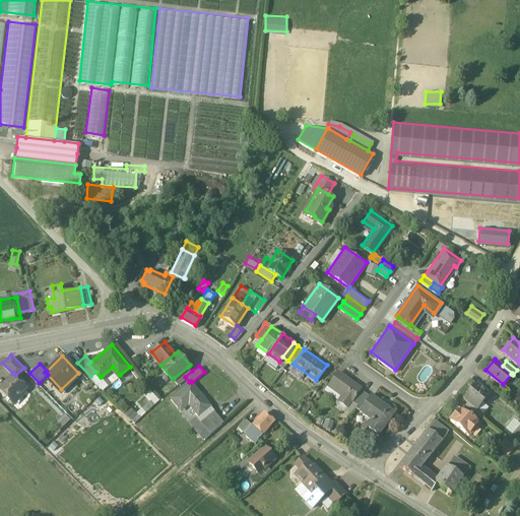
[(188,367),(174,378),(178,383),(185,377),(192,371),(188,367)]
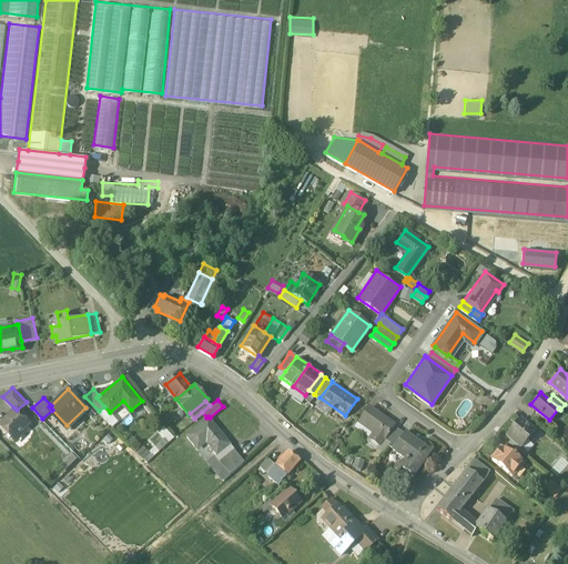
[(395,423),(369,404),(359,419),(375,430),(371,436),(378,443),(384,436),(385,436),(394,423),(395,423)]
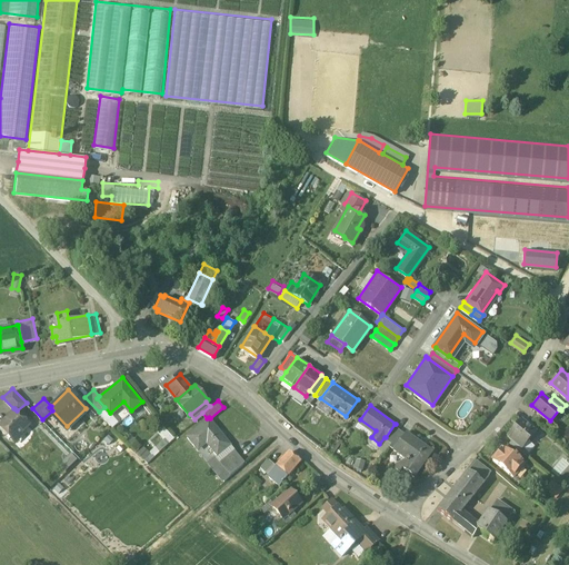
[(13,408),(0,420),(0,425),(6,430),(6,434),(8,436),(11,436),(12,437),(28,423),(17,410),(15,408),(13,408)]
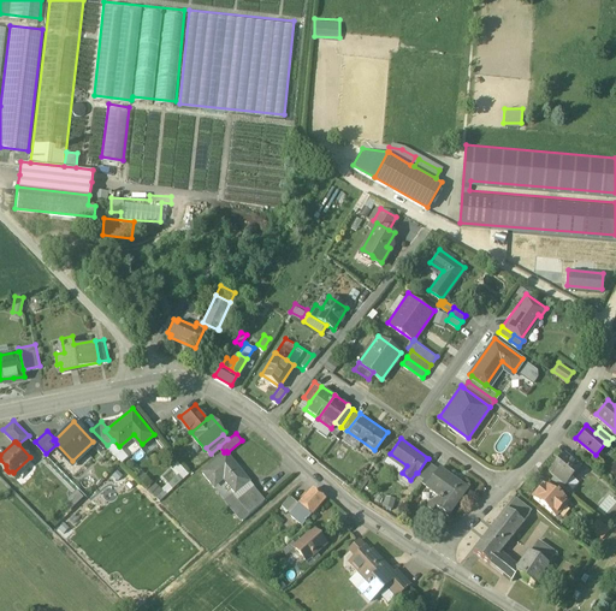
[(227,452),(226,451),(224,452),(202,469),(211,479),(219,472),(235,490),(249,479),(227,452)]
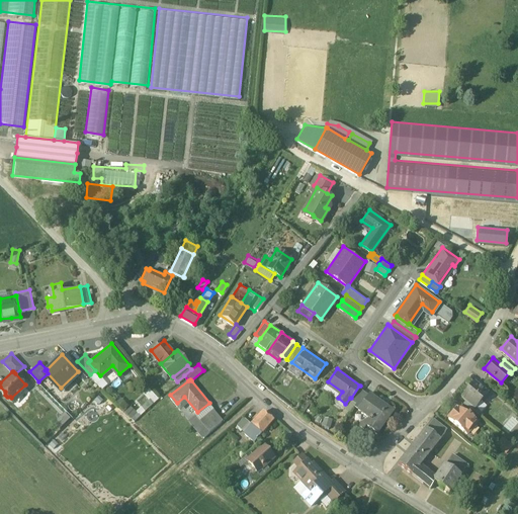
[(488,392),(473,379),(461,395),(476,406),(483,398),(485,397),(487,396),(486,394),(488,392)]
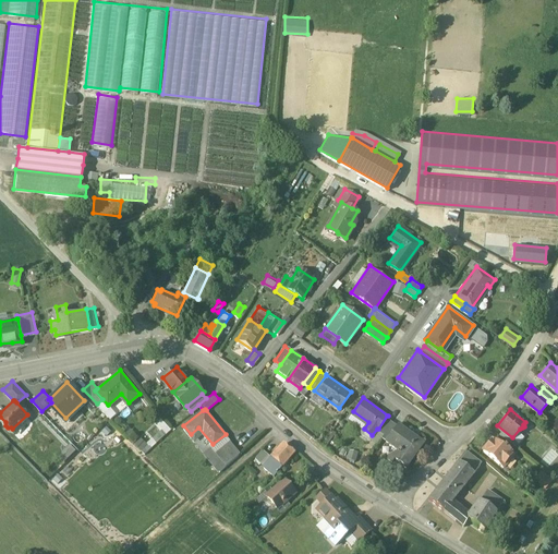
[(154,435),(144,445),(147,449),(171,426),(161,416),(147,430),(154,435)]
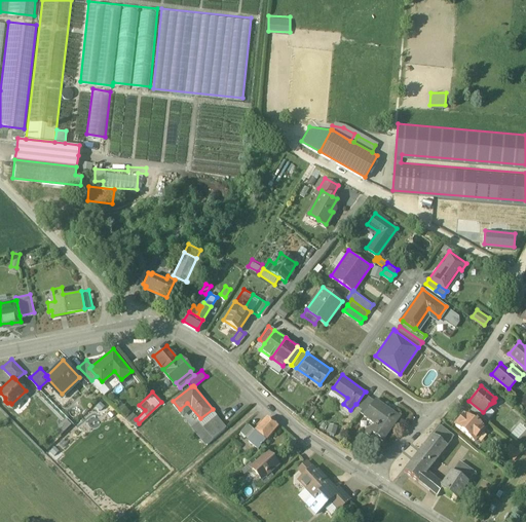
[(365,392),(357,404),(361,408),(362,408),(370,396),(365,392)]
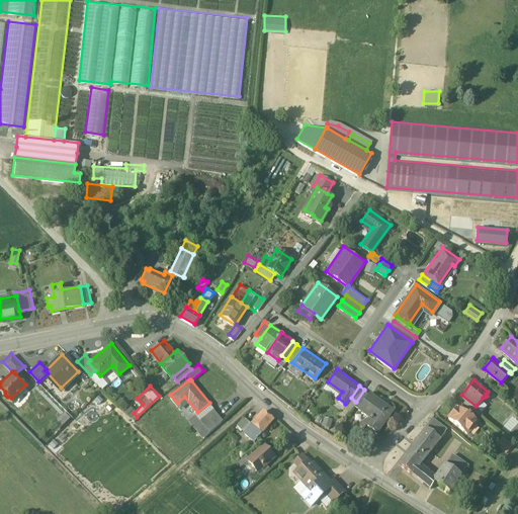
[(364,390),(356,402),(355,402),(353,404),(358,408),(369,393),(364,390)]
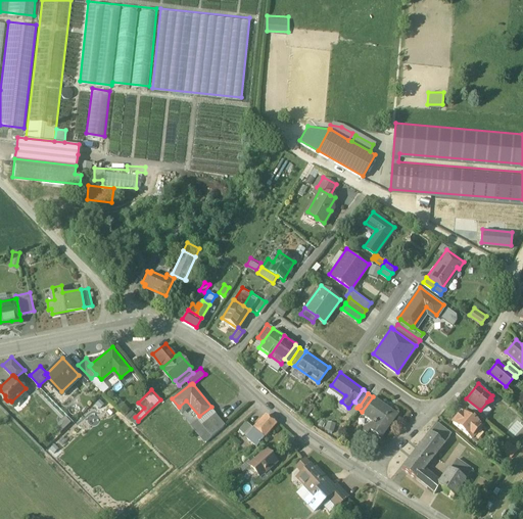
[(396,413),(373,395),(373,396),(362,412),(374,420),(369,427),(380,435),(396,413)]
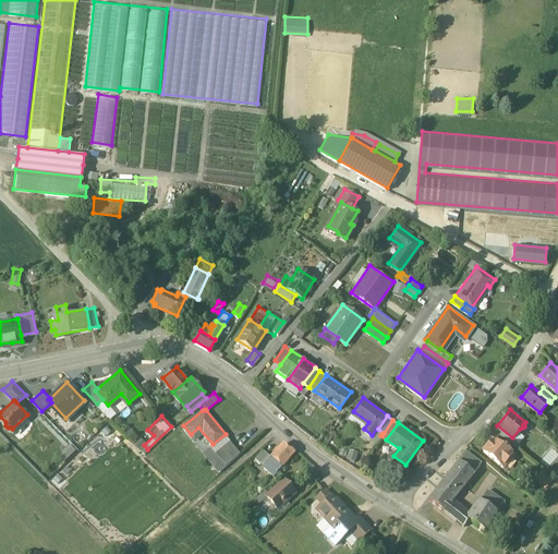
[(132,431),(129,437),(143,446),(147,440),(132,431)]
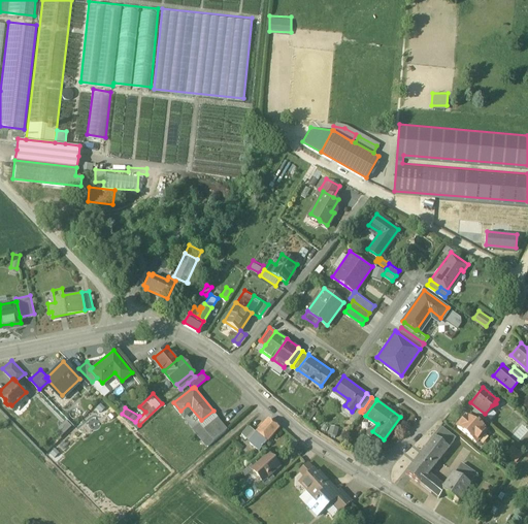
[(476,423),(465,414),(457,424),(475,440),(486,428),(477,422),(476,423)]
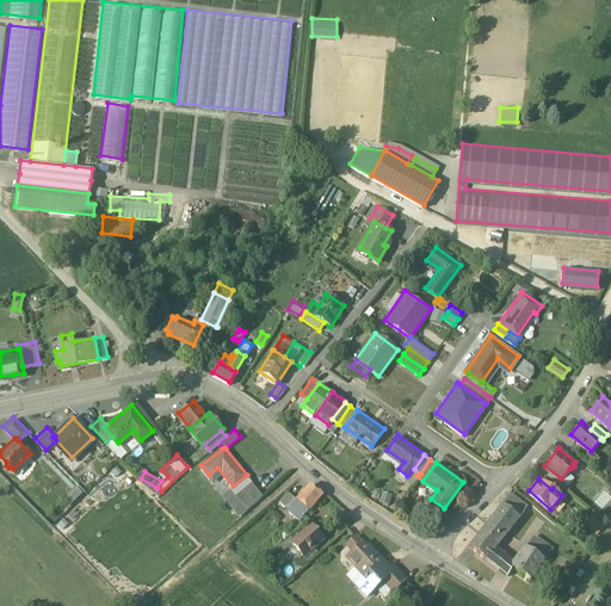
[(263,493),(251,480),(235,493),(247,507),(263,493)]
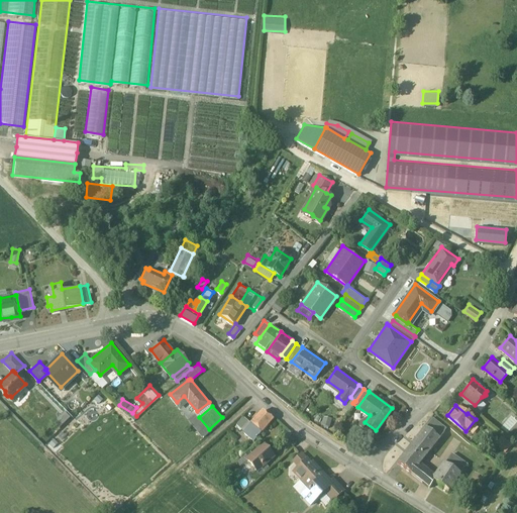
[(65,408),(55,418),(61,424),(71,414),(65,408)]
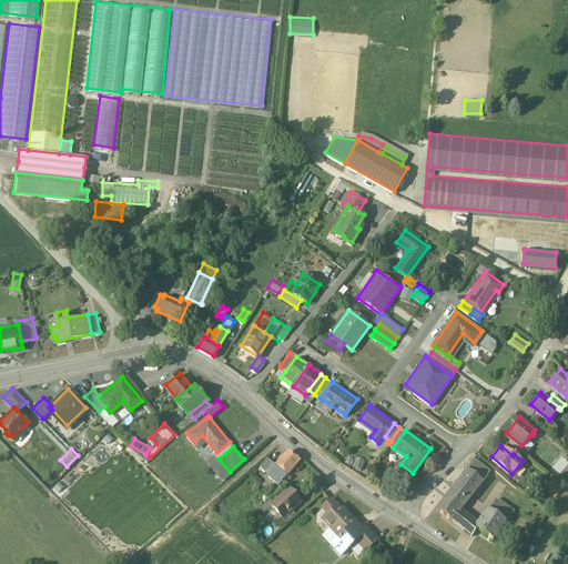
[(275,462),(274,463),(286,472),(298,457),(288,450),(275,462)]
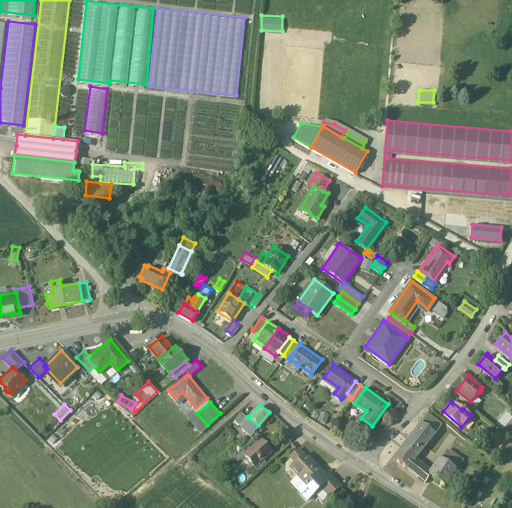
[(197,413),(193,409),(188,413),(201,430),(207,425),(197,413)]
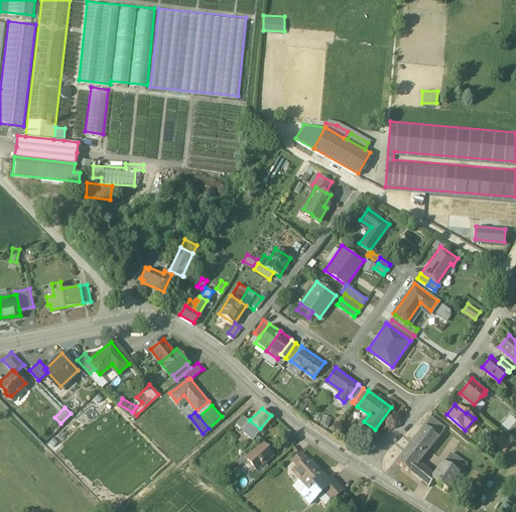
[(250,419),(243,413),(236,421),(243,427),(249,420),(250,419)]
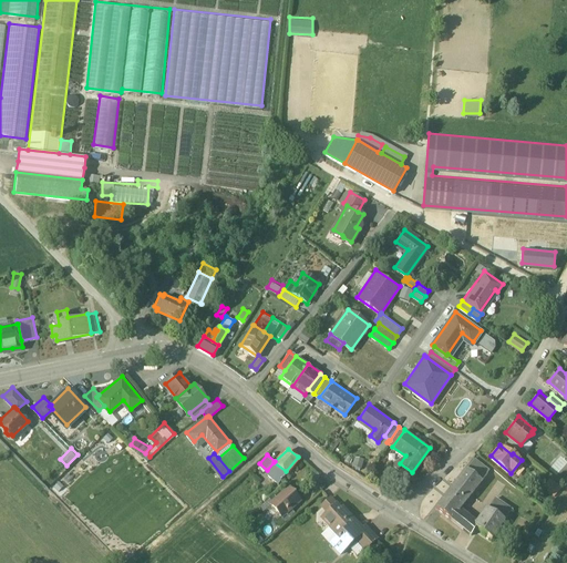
[(473,459),(435,505),(451,517),(457,509),(482,479),(481,479),(487,471),(473,459)]
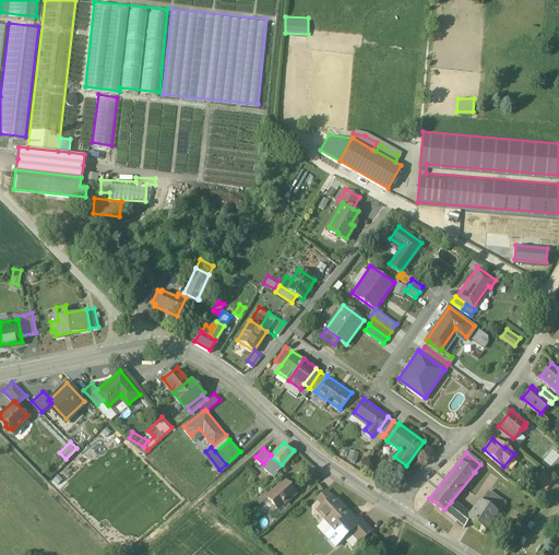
[(282,464),(270,456),(263,463),(262,464),(273,474),(282,464)]
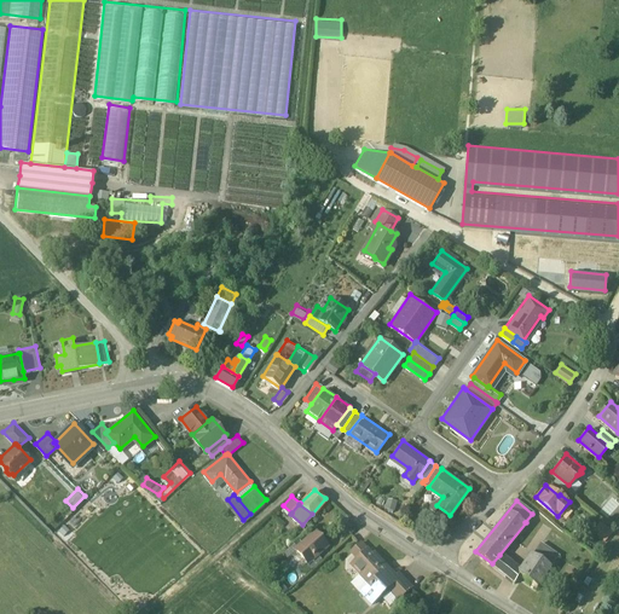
[(316,531),(295,548),(307,560),(317,551),(327,543),(316,531)]
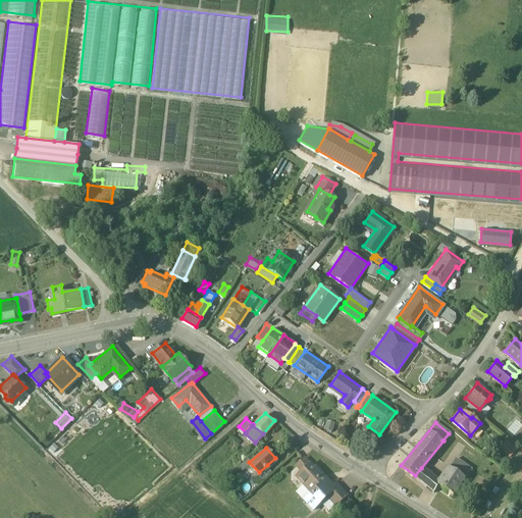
[(471,465),(456,456),(449,466),(464,475),(471,465)]
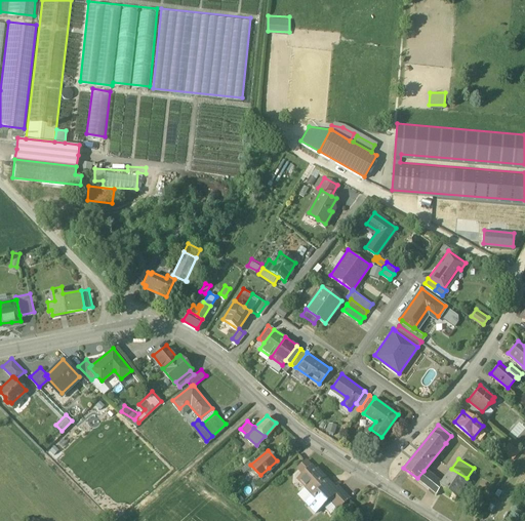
[(316,470),(312,465),(297,477),(314,494),(307,502),(315,511),(323,503),(322,502),(327,495),(332,490),(327,484),(329,481),(317,468),(316,470)]
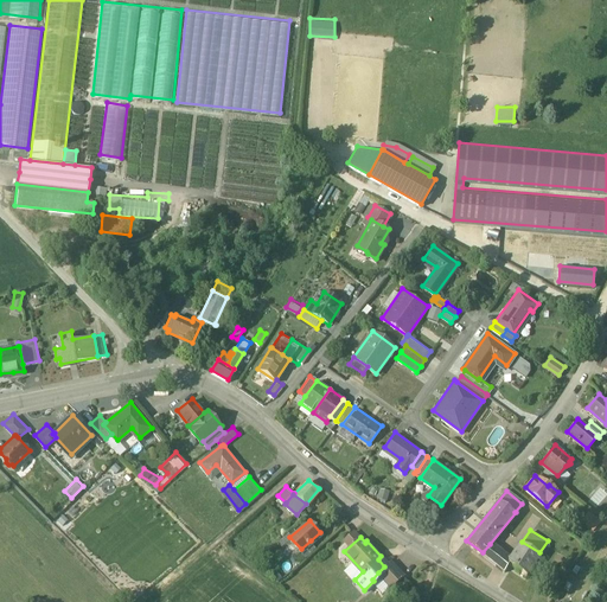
[(301,549),(299,551),(304,557),(315,546),(311,540),(301,549)]
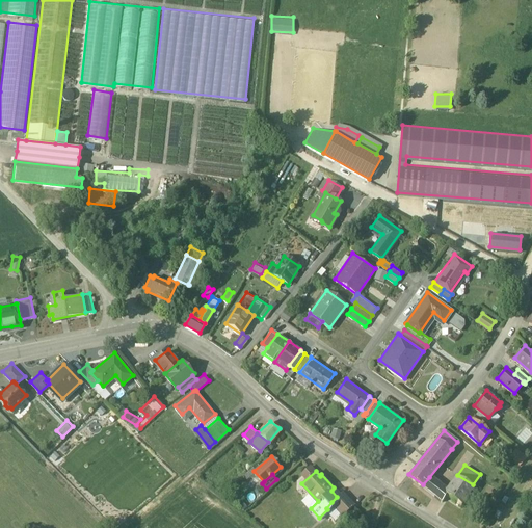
[(473,484),(457,475),(447,491),(446,492),(446,493),(461,502),(473,484)]
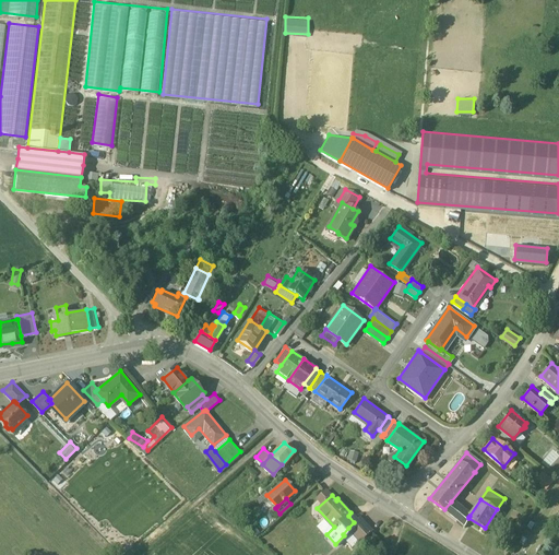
[(470,516),(451,502),(444,509),(464,526),(468,518),(468,517),(470,516)]
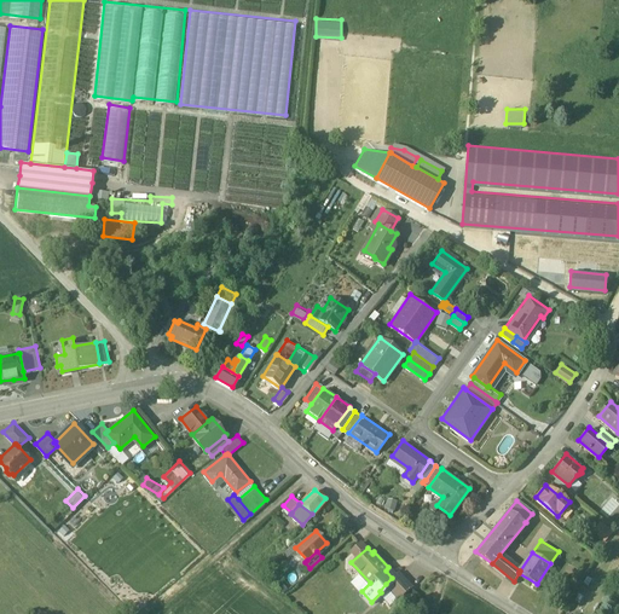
[(392,578),(386,584),(398,597),(411,584),(399,572),(392,578)]
